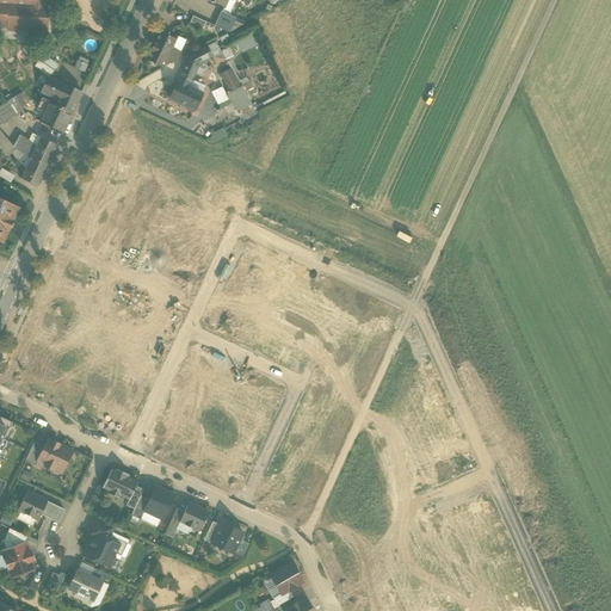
[(0,0),(0,28),(7,28),(7,30),(47,32),(48,7),(44,7),(44,0),(0,0)]
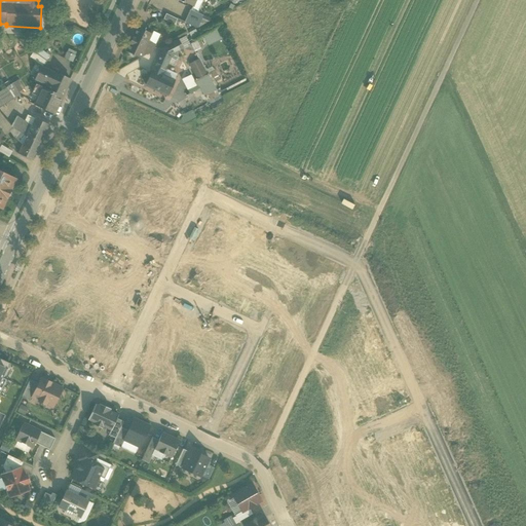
[(202,16),(190,10),(184,23),(196,29),(202,16)]
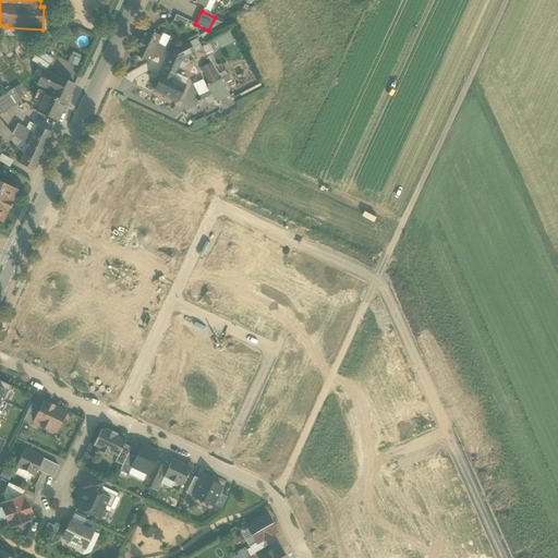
[(187,21),(176,15),(173,21),(185,26),(187,21)]
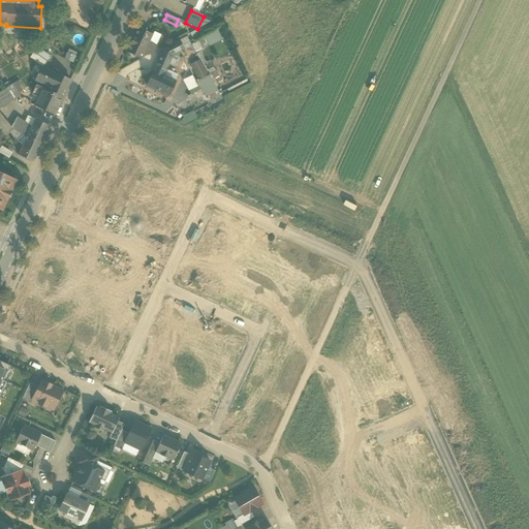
[(185,23),(178,20),(176,25),(182,28),(185,23)]
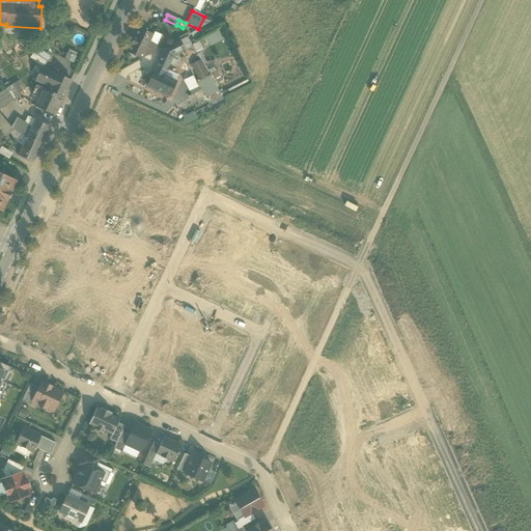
[(154,34),(138,28),(127,52),(142,59),(144,54),(148,55),(154,52),(157,46),(162,35),(155,31),(154,34)]
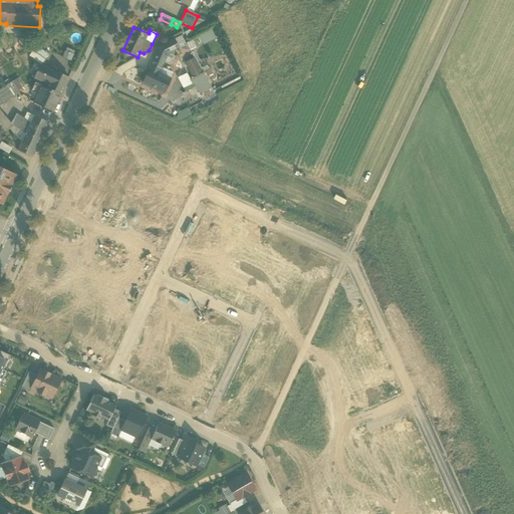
[(212,28),(198,34),(202,43),(216,37),(212,28)]
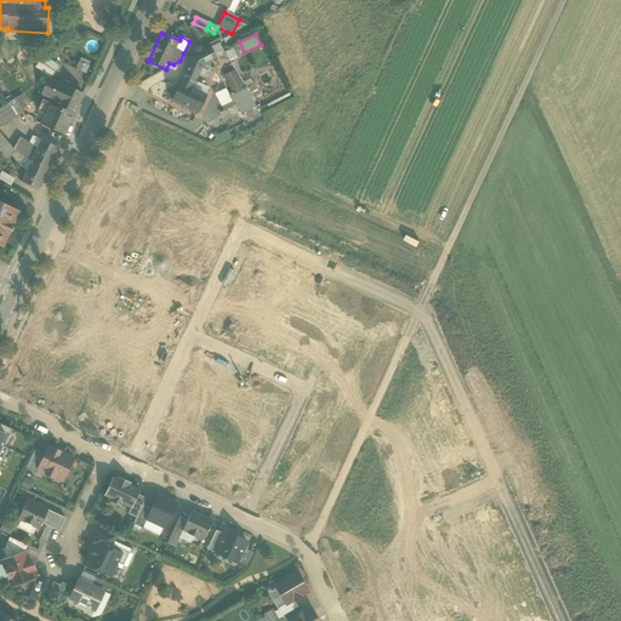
[(209,49),(191,58),(191,60),(201,66),(215,58),(209,49)]
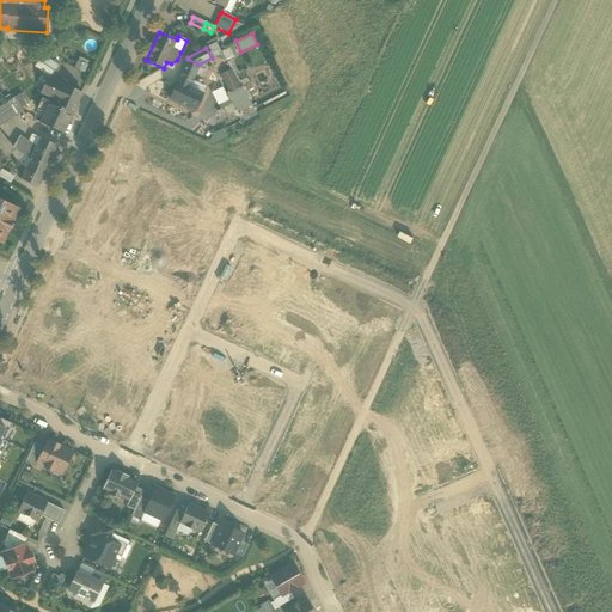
[(228,48),(221,50),(224,59),(231,56),(228,48)]
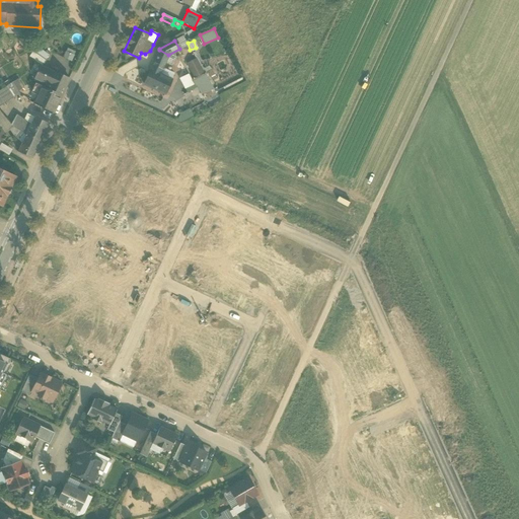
[(62,57),(71,61),(75,51),(66,48),(62,57)]
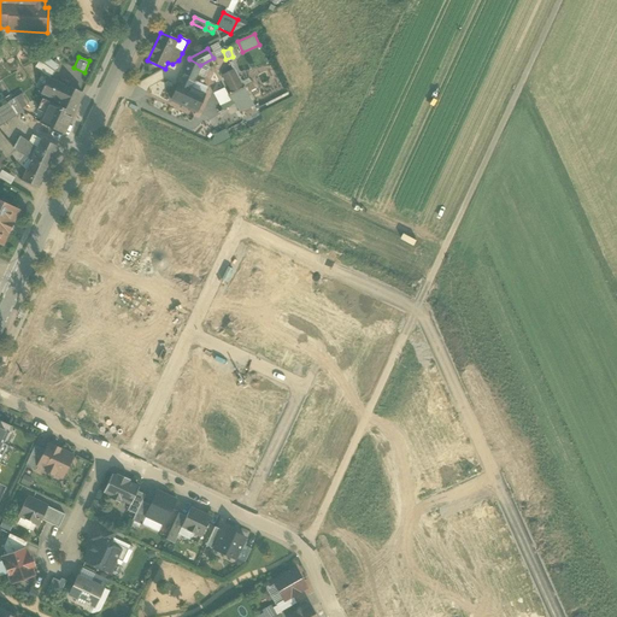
[(200,65),(189,59),(178,84),(191,89),(201,65),(200,65)]
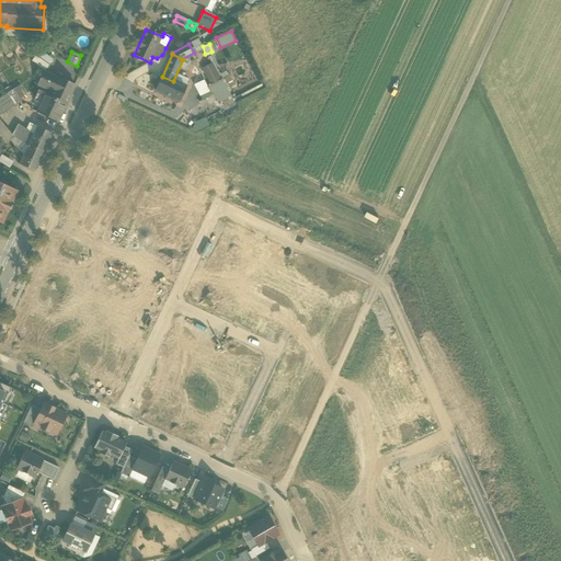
[(50,66),(36,56),(31,63),(45,72),(50,66)]
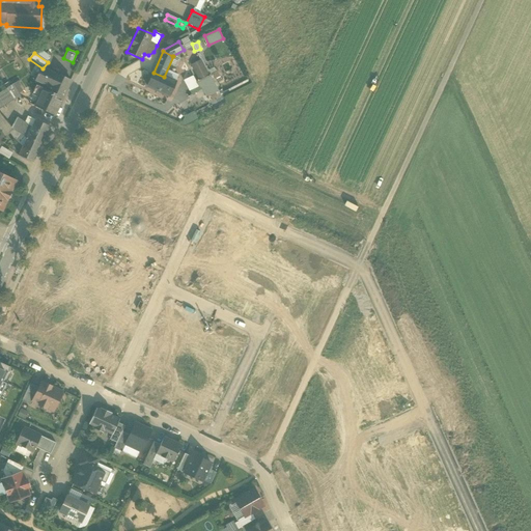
[(207,77),(200,62),(191,66),(199,81),(207,77)]
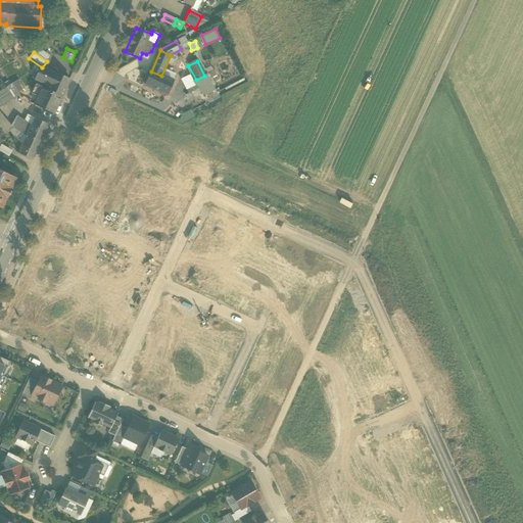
[(55,74),(41,66),(35,80),(35,81),(37,85),(62,96),(69,80),(55,73),(55,74)]
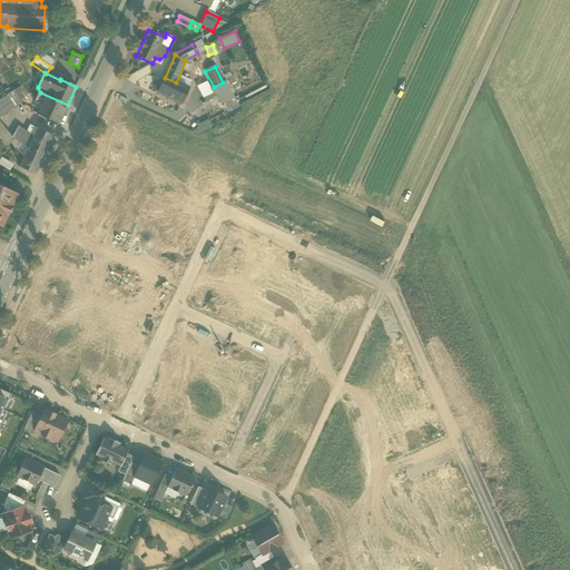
[(176,82),(165,78),(157,94),(182,106),(189,89),(176,82)]
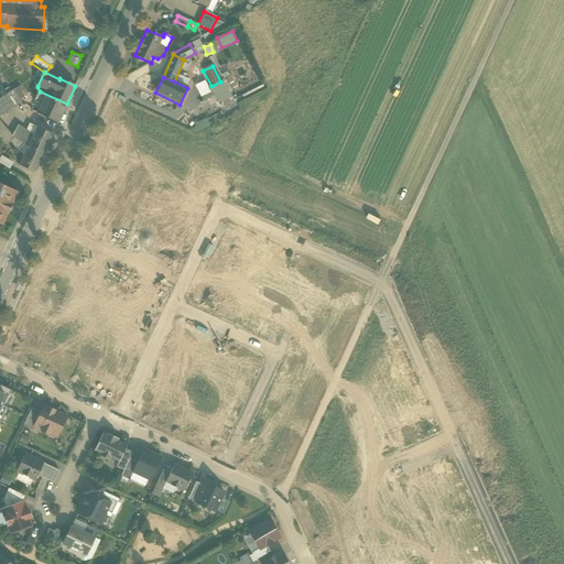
[(198,96),(209,91),(204,79),(193,84),(198,96)]
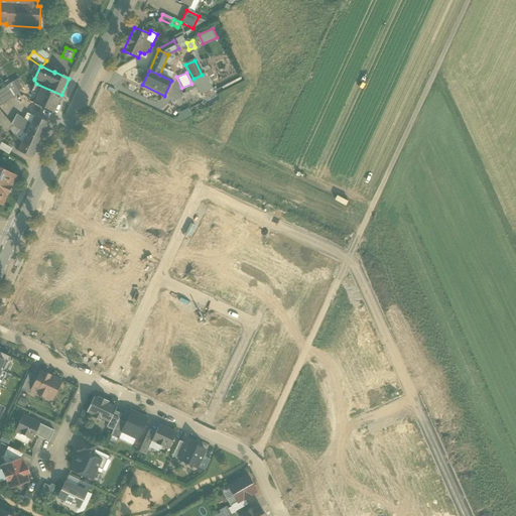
[(202,75),(194,79),(198,87),(207,82),(204,76),(203,77),(202,75)]
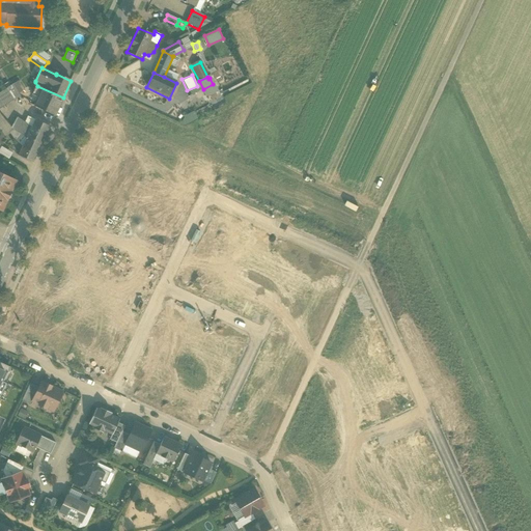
[(20,95),(12,84),(6,88),(14,100),(20,95)]
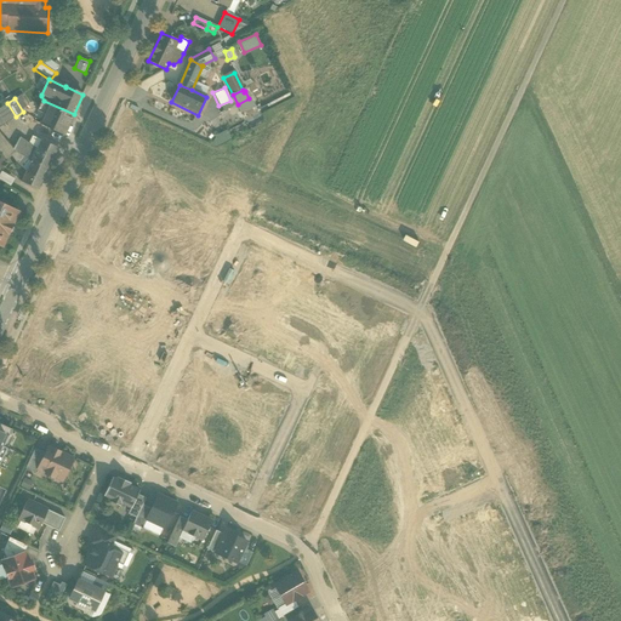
[(44,101),(43,100),(38,112),(45,115),(41,125),(64,135),(74,114),(44,101)]
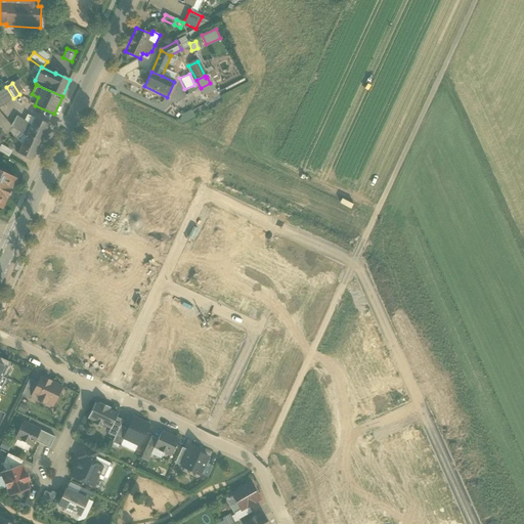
[(6,87),(0,91),(0,106),(13,98),(6,87)]
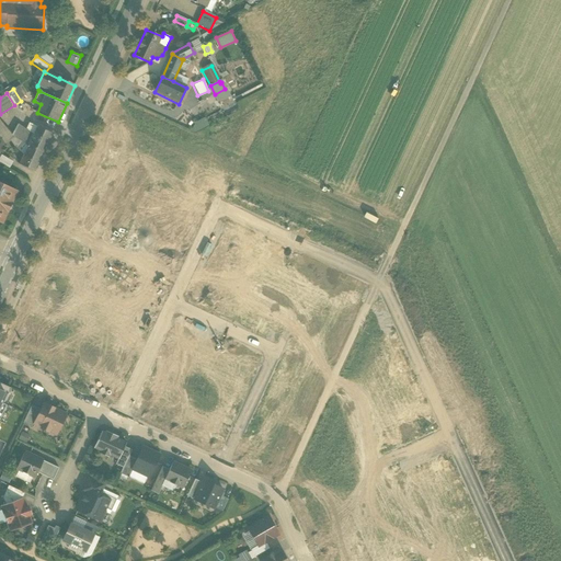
[(12,135),(0,119),(0,137),(4,144),(10,140),(16,137),(12,135)]
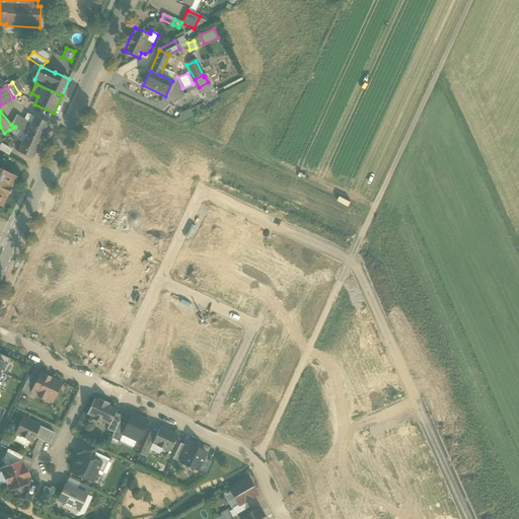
[(30,125),(16,116),(13,121),(28,131),(30,125)]
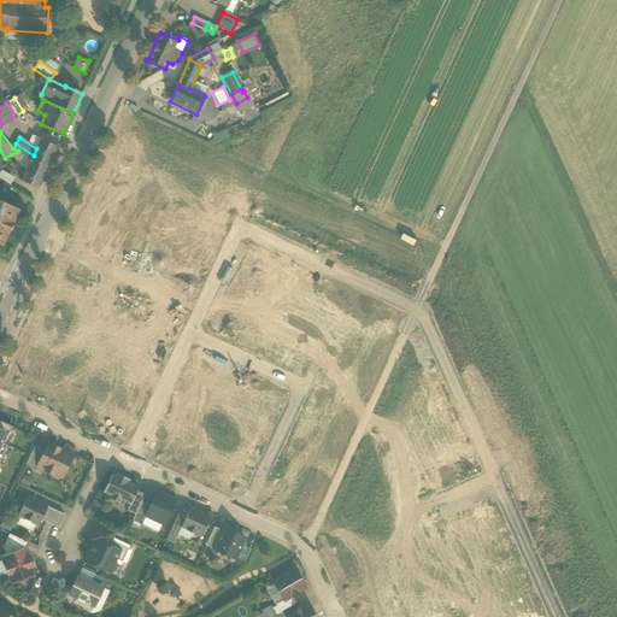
[(34,156),(31,160),(48,168),(57,147),(41,139),(36,148),(34,156)]
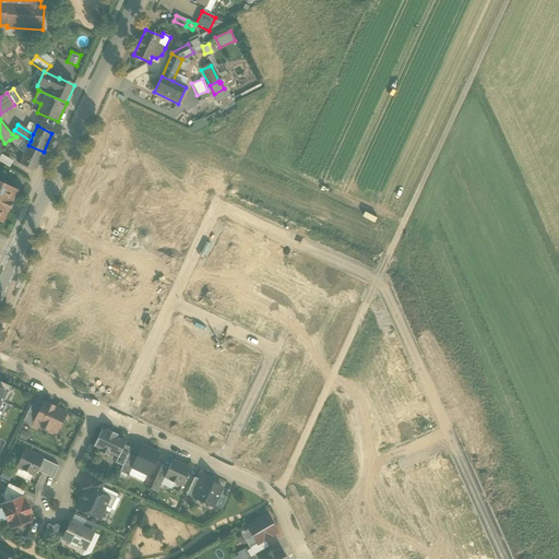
[(31,141),(14,130),(12,134),(16,137),(28,145),(31,141)]
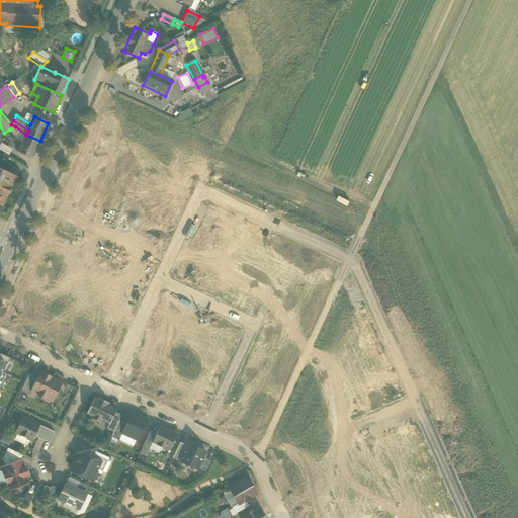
[(26,135),(15,126),(9,130),(16,138),(17,137),(21,143),(22,144),(26,135)]
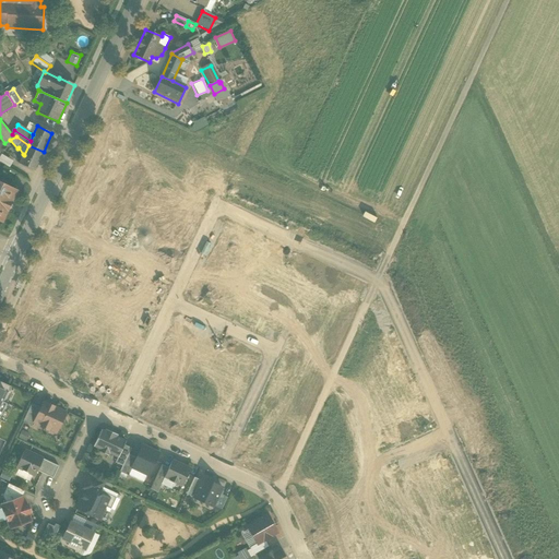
[(44,152),(28,145),(24,155),(23,154),(19,164),(35,171),(44,152)]
